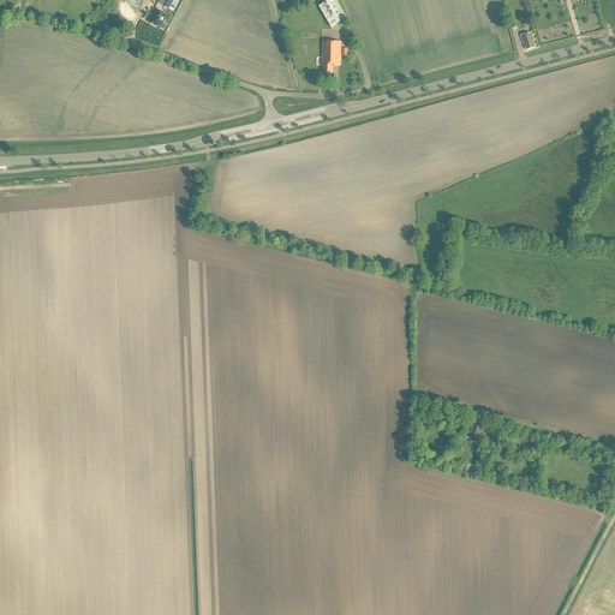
[(135,11),(141,0),(119,0),(118,1),(135,11)]
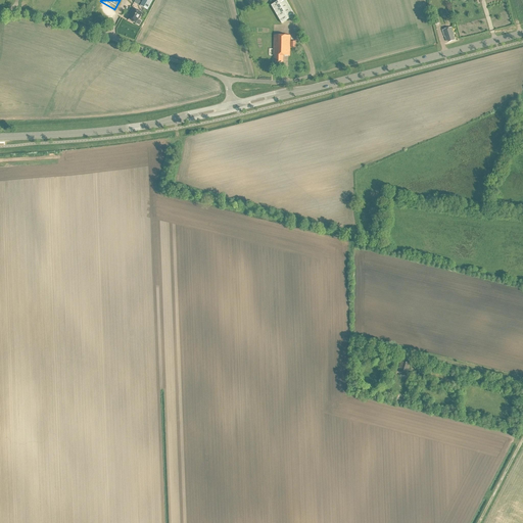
[(142,0),(140,6),(147,10),(152,0),(142,0)]
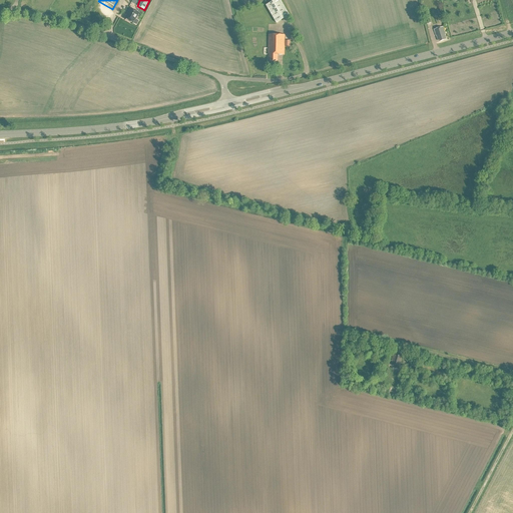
[(290,15),(281,0),(275,0),(267,5),(277,23),(290,15)]
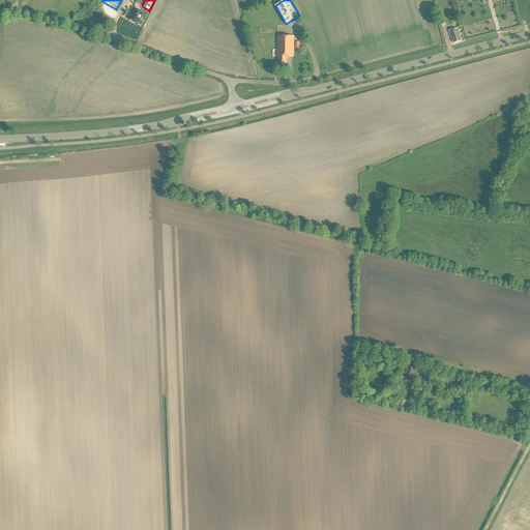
[(140,20),(144,13),(135,8),(133,12),(129,20),(137,24),(139,20),(140,20)]
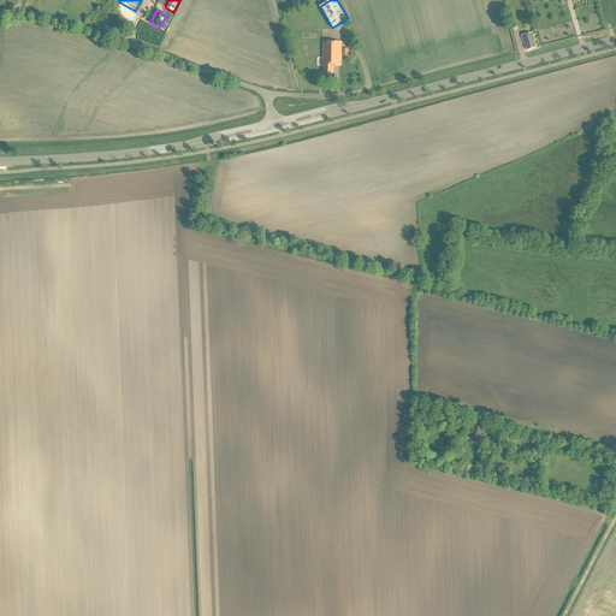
[(372,34),(375,48),(383,46),(379,33),(372,34)]
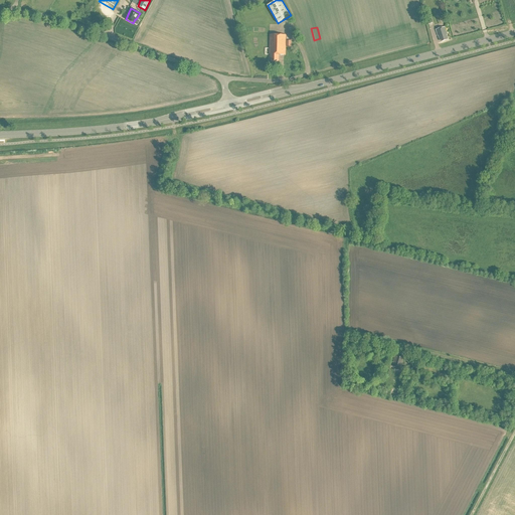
[(436,29),(438,36),(439,36),(440,41),(442,40),(442,41),(448,39),(447,35),(448,35),(445,27),(436,29)]
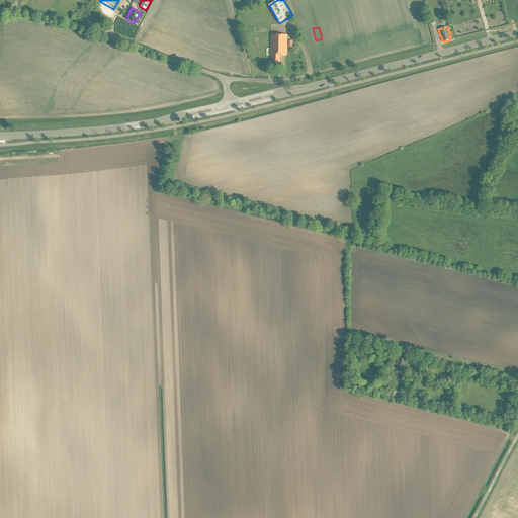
[(287,56),(287,35),(271,34),(270,55),(272,55),(271,62),(280,62),(281,56),(287,56)]
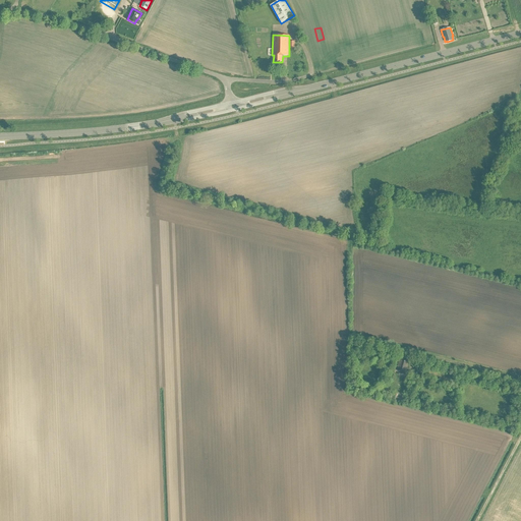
[(406,373),(409,364),(407,363),(407,361),(400,359),(398,366),(399,367),(398,371),(406,373)]
